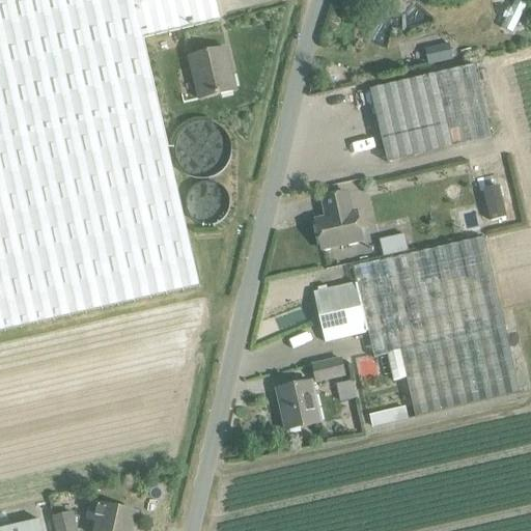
[(215,0),(0,0),(0,332),(199,286),(143,39),(220,22),(215,0)]
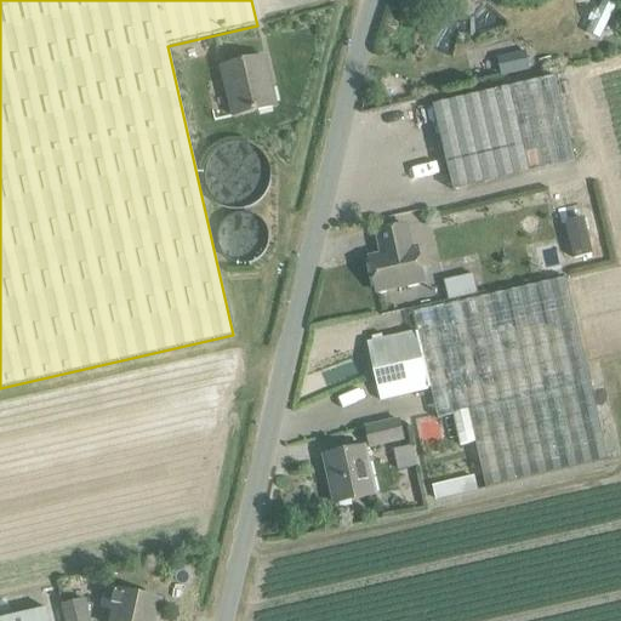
[(607,34),(610,32),(614,28),(615,23),(613,18),(609,16),(604,15),(599,16),(596,21),(596,26),(597,30),(602,33),(607,34)]
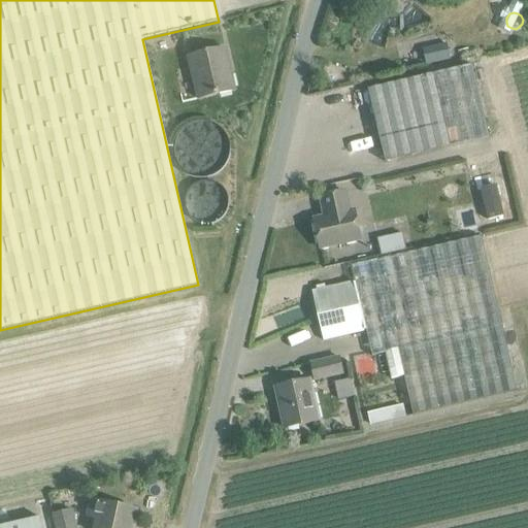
[(423,48),(426,62),(451,57),(448,43),(423,48)]
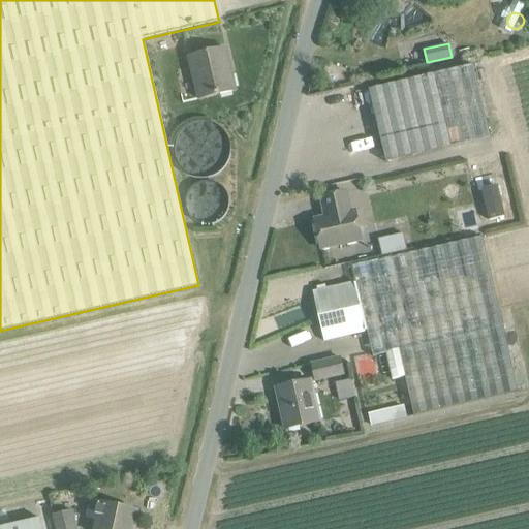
[(198,100),(235,91),(224,49),(188,58),(198,100)]
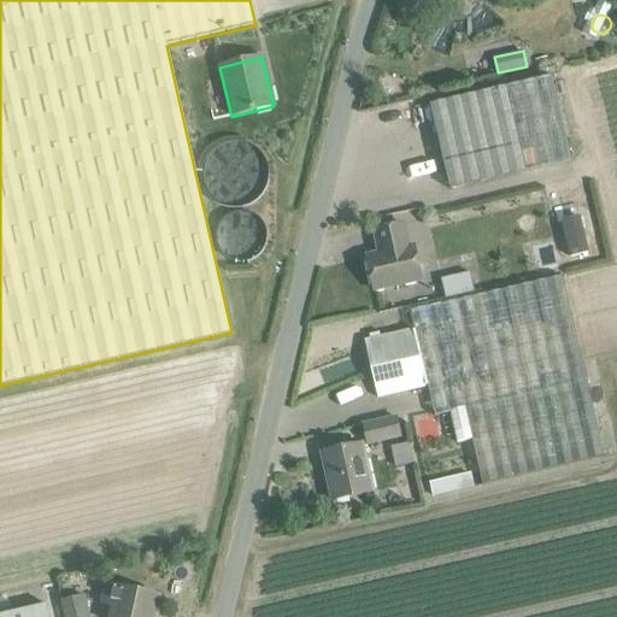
[(427,97),(441,178),(563,157),(548,75),(427,97)]
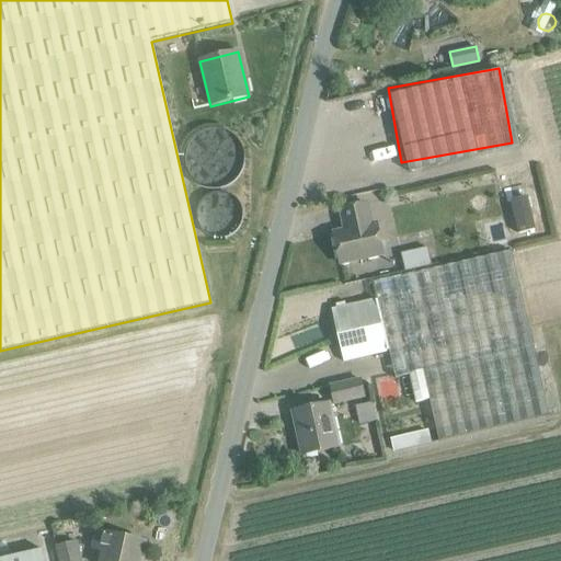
[(230,129),(197,134),(203,175),(237,170),(230,129)]
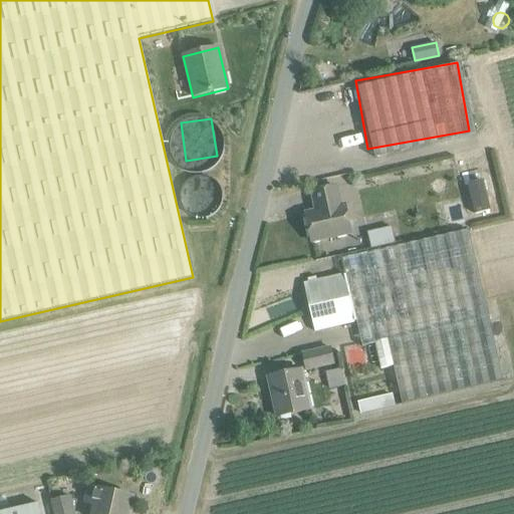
[(316,212),(305,215),(311,242),(350,233),(344,206),(339,207),(335,188),(311,193),(316,212)]
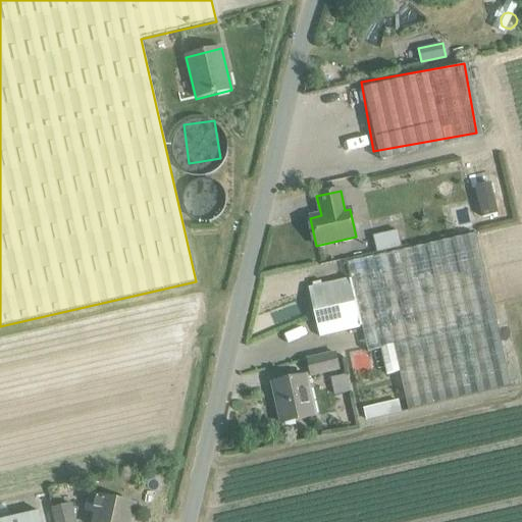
[(377,251),(402,245),(399,229),(373,235),(377,251)]
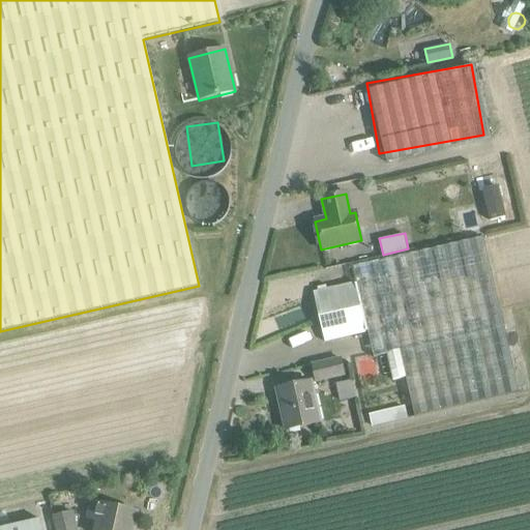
[(375,259),(408,416),(514,393),(491,280),(482,236),(400,254),(375,259)]
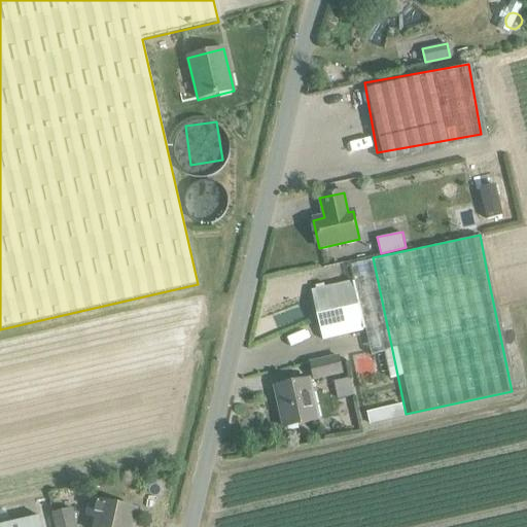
[(364,329),(353,282),(324,288),(323,285),(315,286),(316,290),(311,291),(322,341),(363,330),(364,329)]
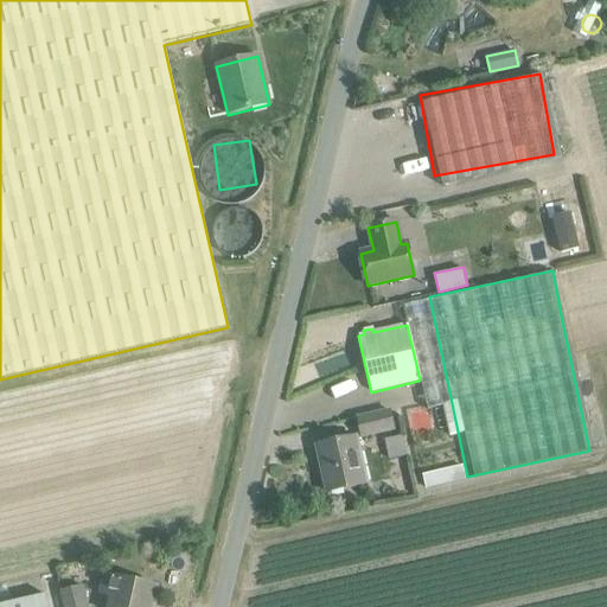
[(362,438),(394,429),(389,411),(357,419),(362,438)]
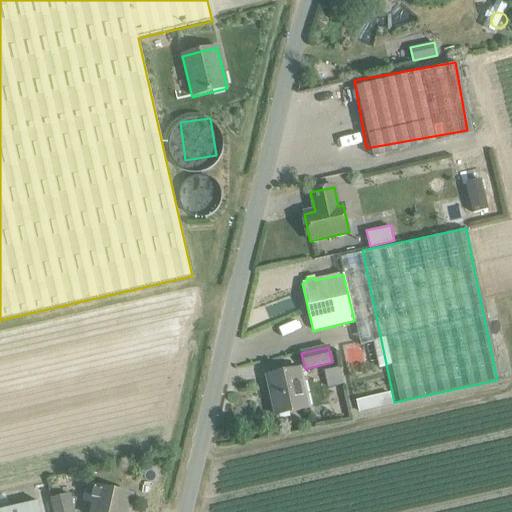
[(266,376),(276,416),(309,409),(300,369),(266,376)]
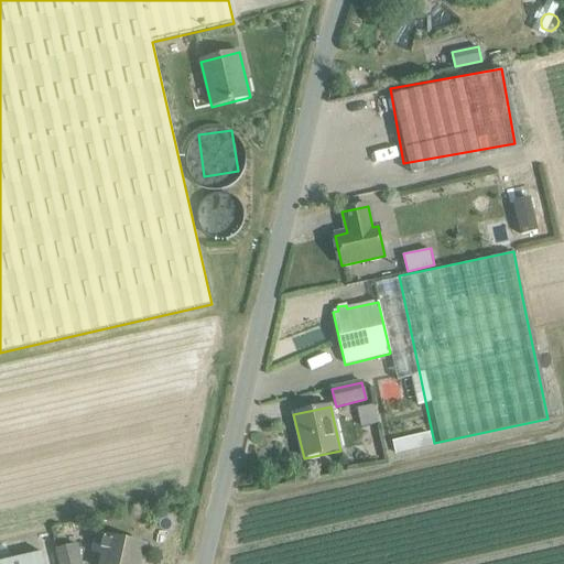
[(414,436),(394,441),(397,451),(433,443),(431,434),(414,437),(414,436)]
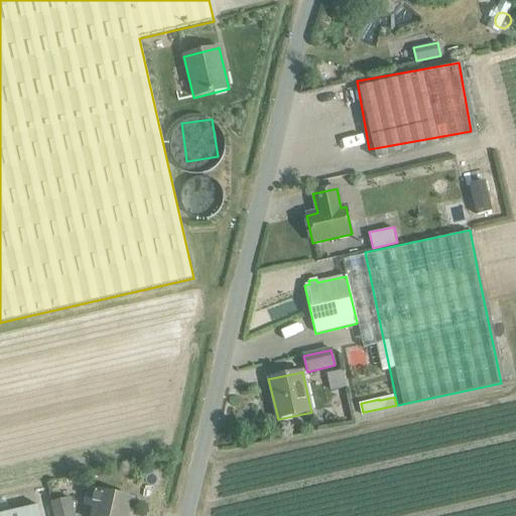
[(95,507),(92,515),(129,515),(133,499),(109,494),(109,492),(108,492),(108,494),(88,489),(85,505),(95,507)]
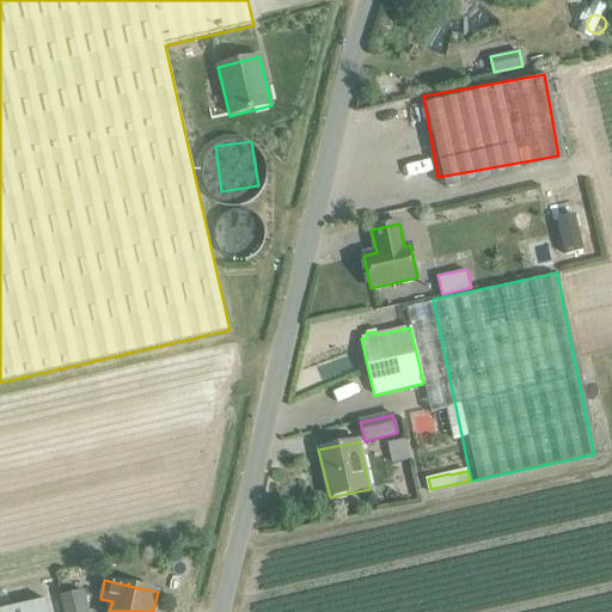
[(63,611),(87,611),(84,592),(60,597),(63,611)]
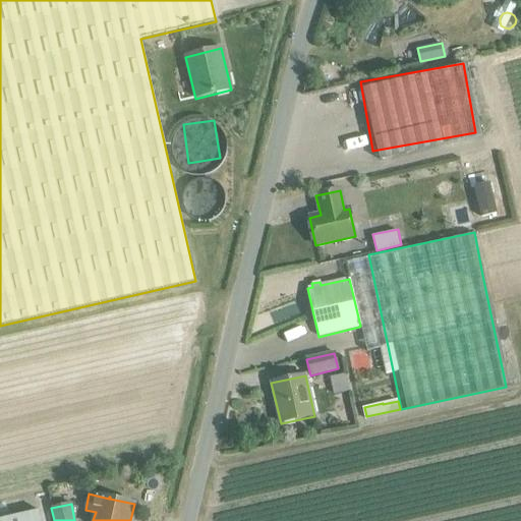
[(0,520),(41,520),(40,511),(0,519),(0,520)]
